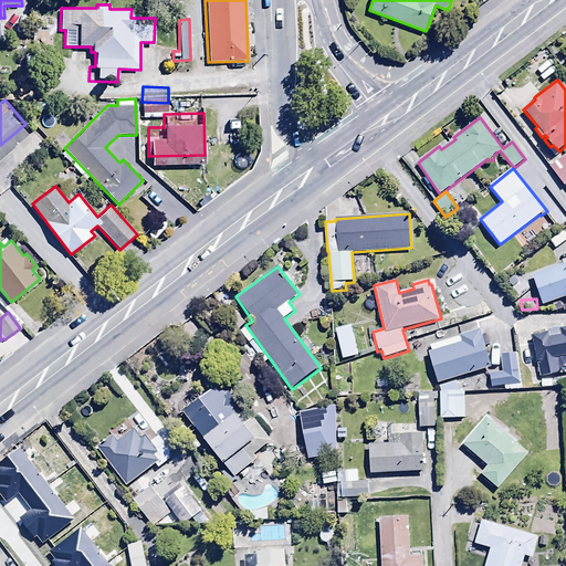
[(350,313),(334,317),(343,349),(359,345),(350,313)]
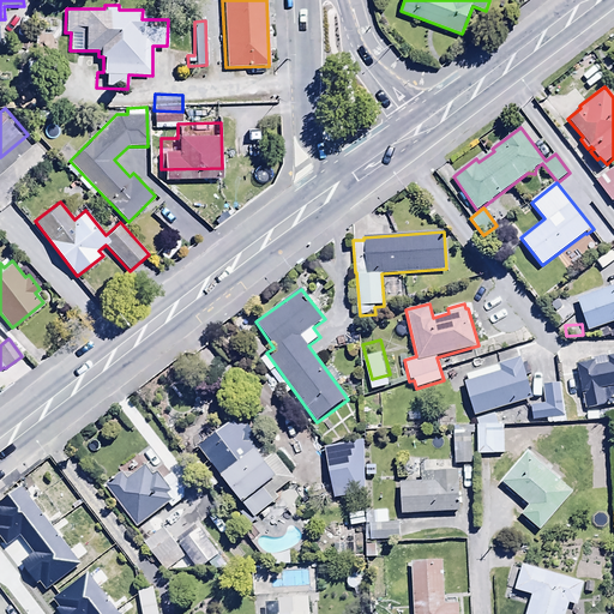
[(596,359),(577,362),(584,408),(613,402),(613,354),(608,355),(608,362),(597,363),(596,359)]
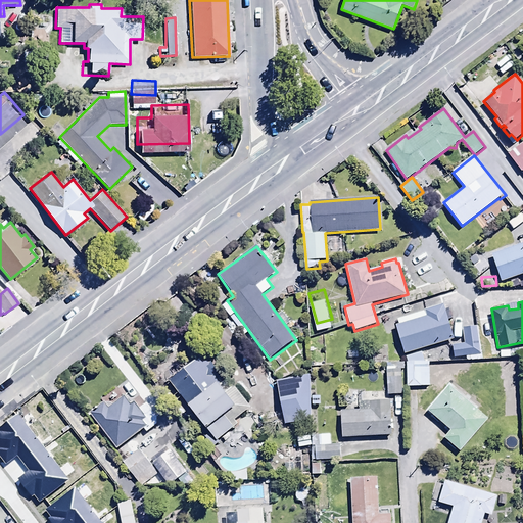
[(484,302),(475,304),(478,326),(487,324),(484,302)]
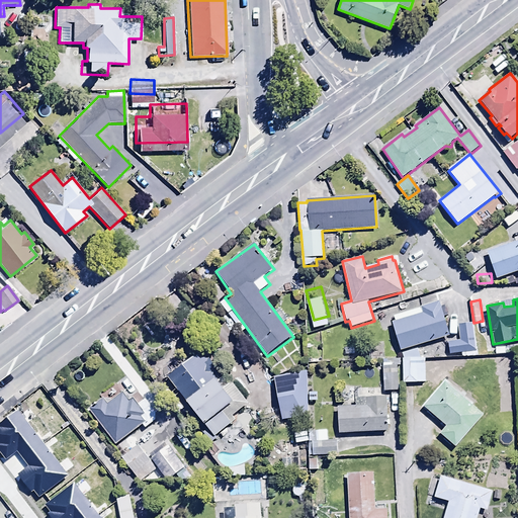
[(473,324),(457,325),(459,340),(448,341),(449,355),(461,354),(462,358),(478,356),(473,324)]
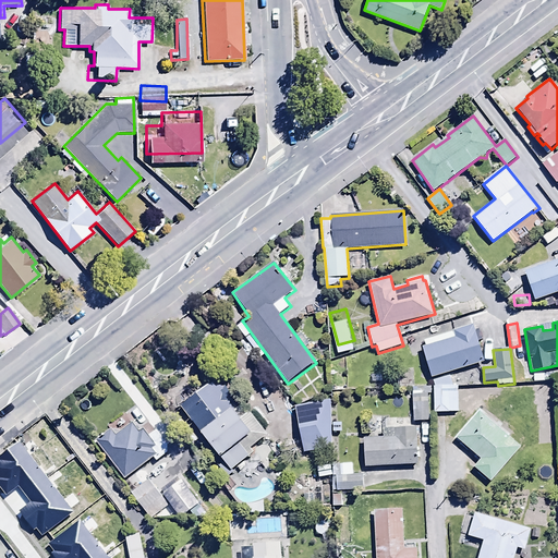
[(457,375),(434,375),(435,402),(458,402),(457,375)]
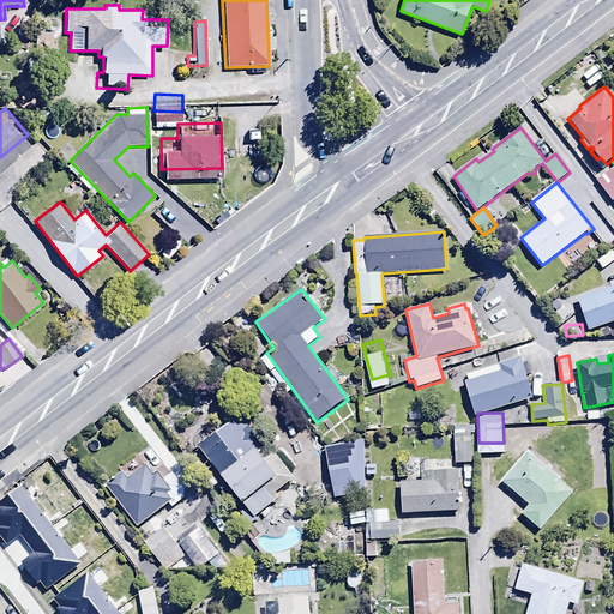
[(234,420),(198,447),(221,476),(223,475),(256,517),(275,501),(271,497),(295,477),(276,452),(268,459),(252,440),(257,437),(245,420),(239,425),(234,420)]
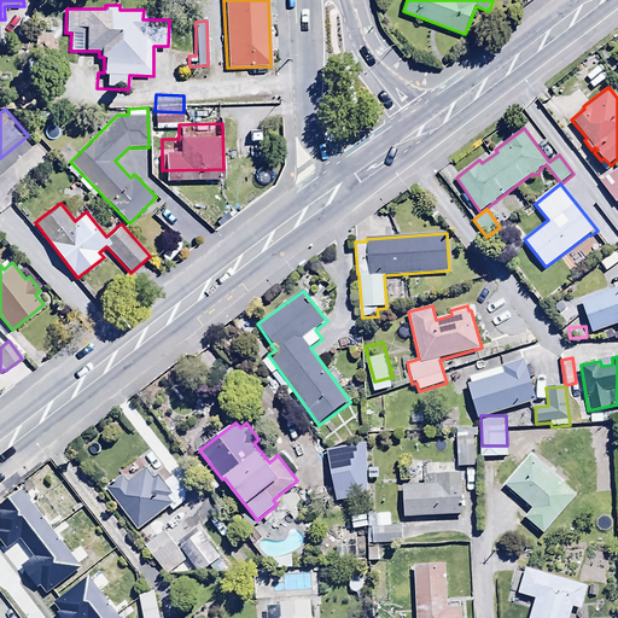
[(474,429),(456,430),(456,455),(476,455),(474,429)]
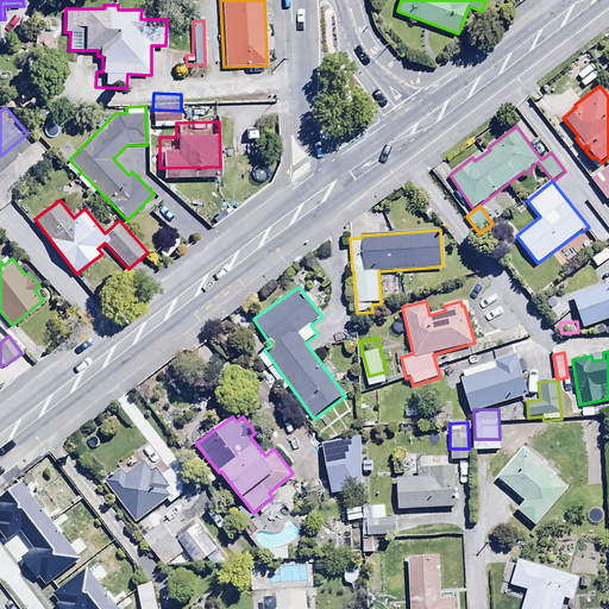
[(362,437),(322,444),(333,495),(363,488),(362,437)]
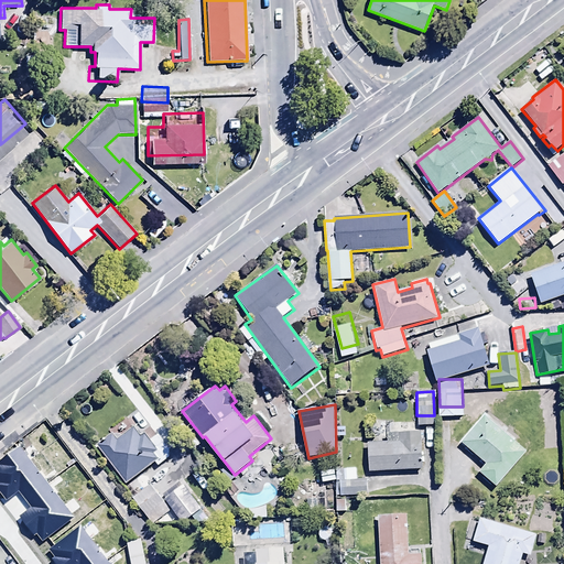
[(524,441),(484,408),(462,436),(484,454),(477,463),(495,477),(524,441)]
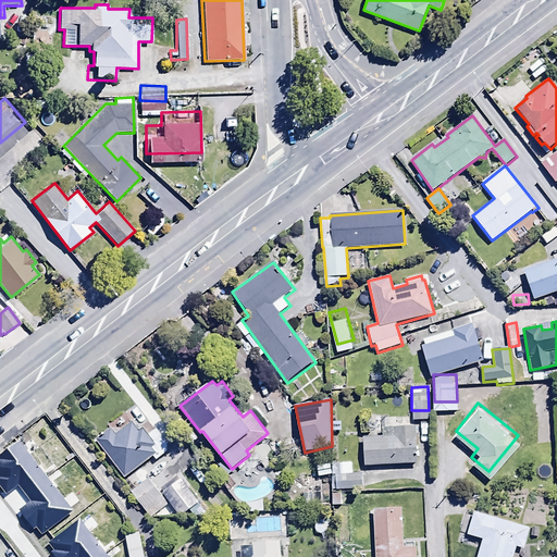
[(368,434),(381,433),(380,418),(368,418),(368,434)]
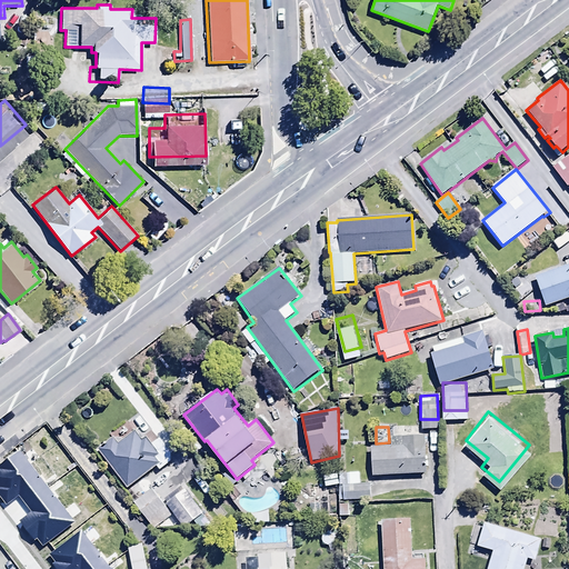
[(390,446),(371,447),(372,477),(427,473),(425,435),(403,436),(402,428),(390,429),(390,446)]
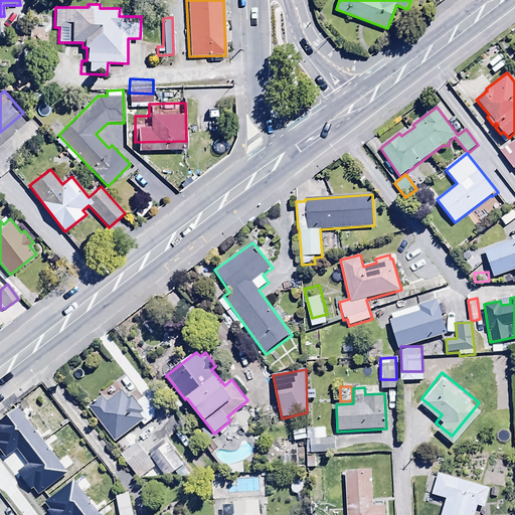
[(155,417),(155,409),(144,396),(138,402),(133,395),(129,398),(123,390),(108,402),(103,396),(90,407),(116,443),(142,422),(144,425),(155,417)]
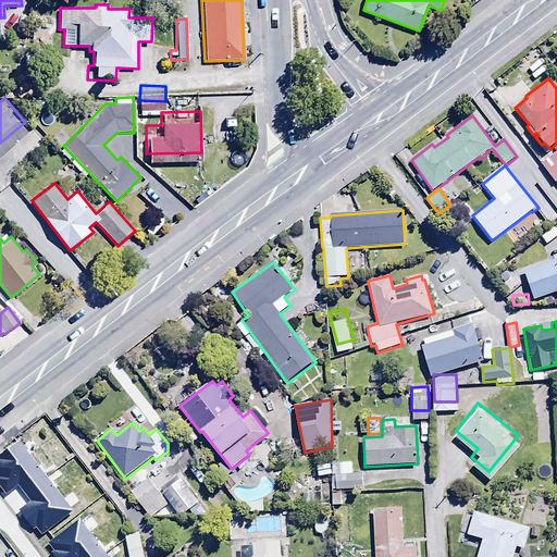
[(351,462),(332,462),(332,506),(342,506),(342,491),(361,491),(361,473),(351,473),(351,462)]
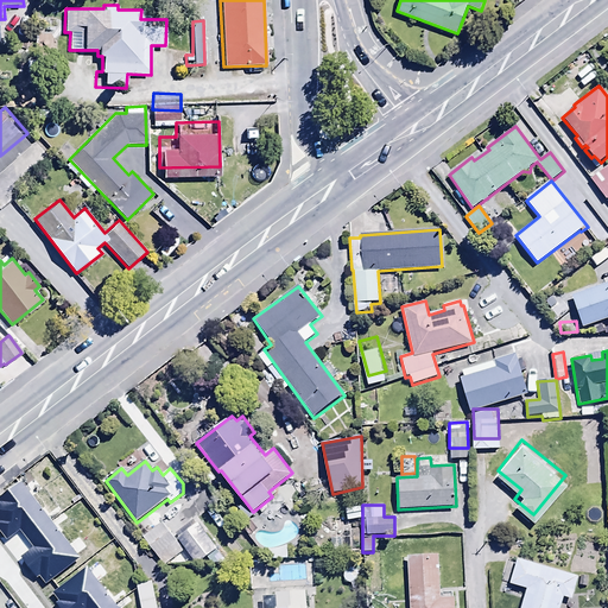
[(30,529),(7,546),(48,601),(50,599),(57,607),(82,607),(93,601),(73,576),(65,581),(58,571),(62,568),(56,559),(75,545),(57,523),(37,538),(30,529)]
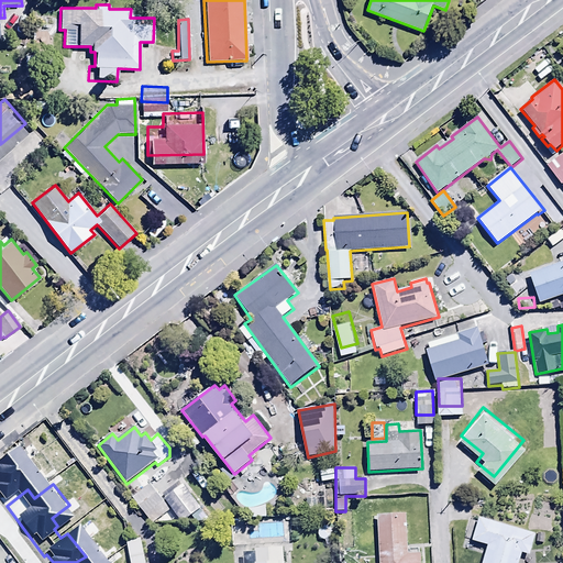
[(151,484),(132,497),(151,525),(169,511),(151,484)]
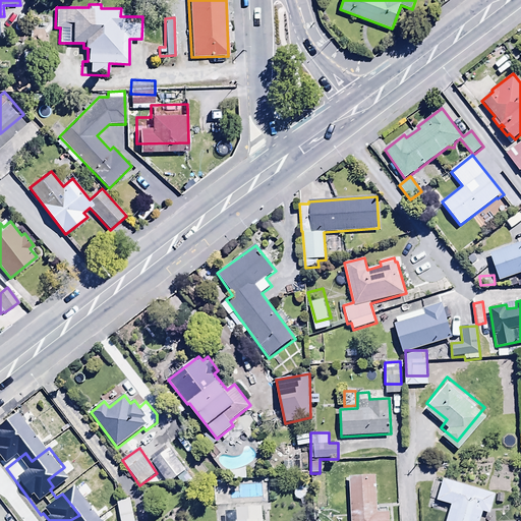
[(170,448),(153,462),(169,483),(177,478),(180,482),(194,482),(170,448)]
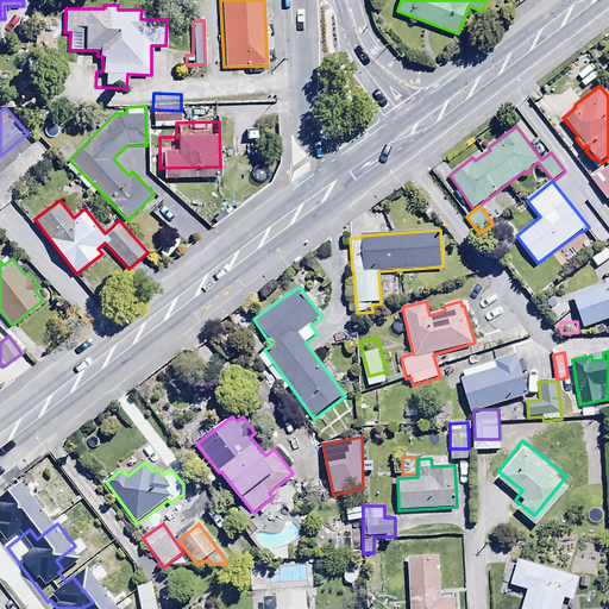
[(341,538),(330,539),(331,556),(344,554),(344,552),(351,552),(351,545),(343,546),(341,538)]
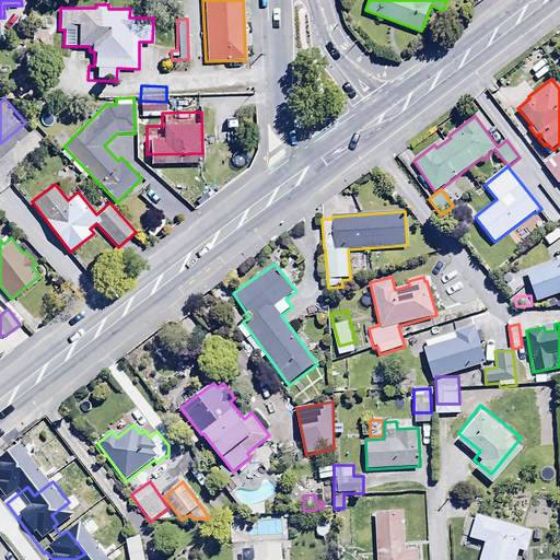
[(405,502),(375,503),(376,559),(417,559),(417,539),(406,539),(405,502)]
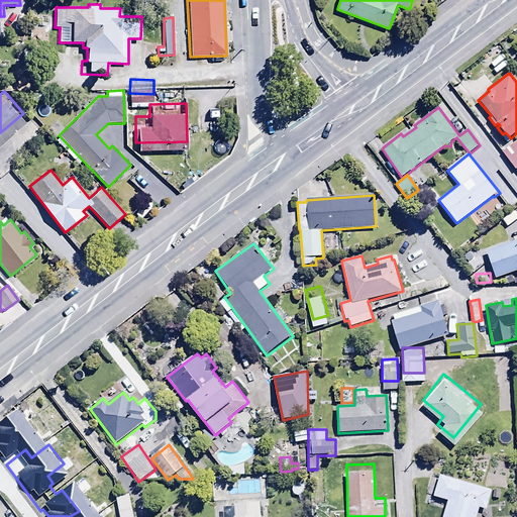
[(448,493),(439,516),(473,516),(480,499),(485,500),(491,483),(440,466),(433,488),(448,493)]
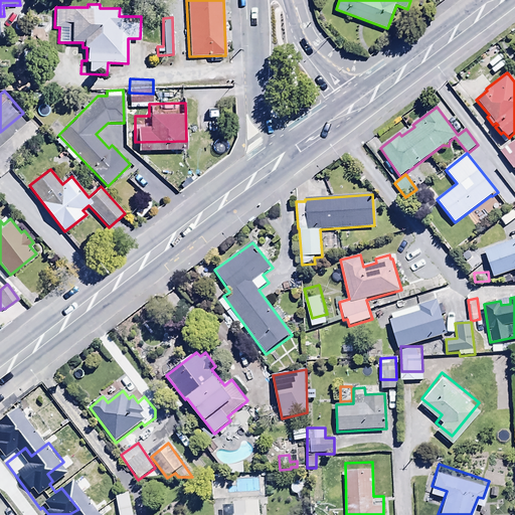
[(130,484),(116,486),(120,514),(125,514),(135,513),(130,484)]
